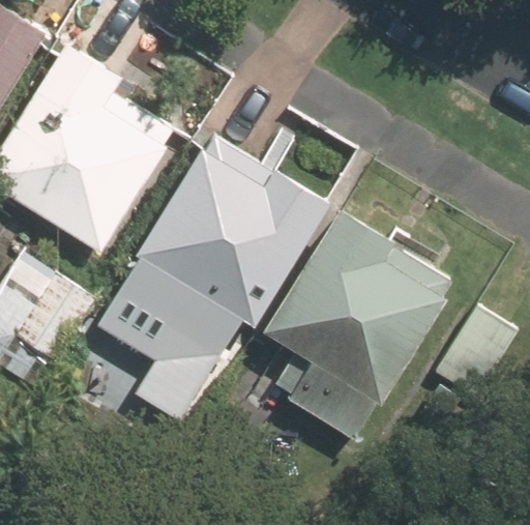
[(0,101),(43,31),(0,5),(0,101)]
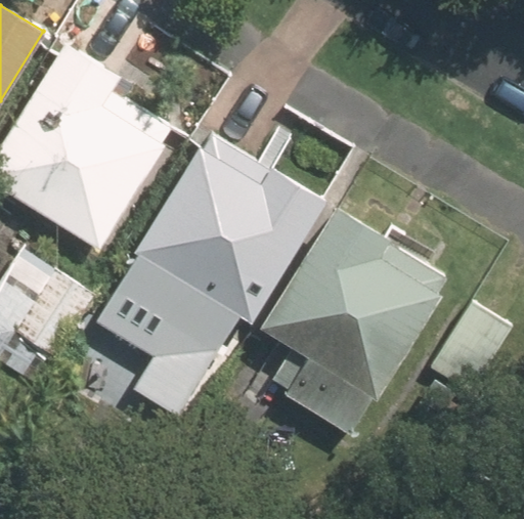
[(47,51),(0,125),(0,188),(98,250),(174,130),(47,51)]
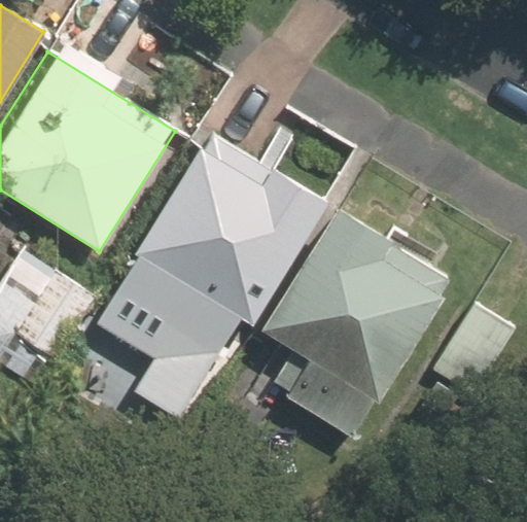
[(201,148),(135,253),(142,257),(242,318),(254,325),(329,199),(276,167),(272,173),(212,138),(204,150),(201,148)]
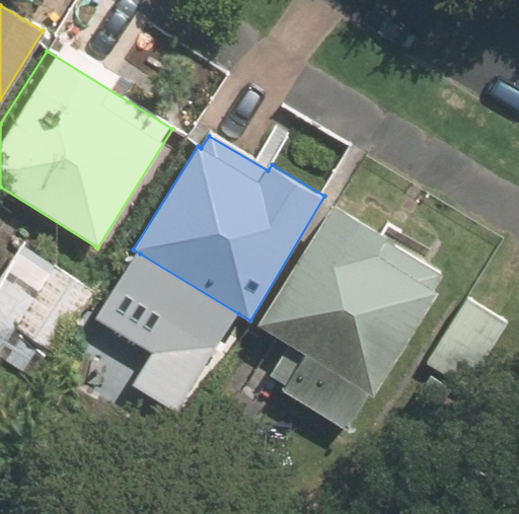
[(335,202),(257,324),(305,356),(282,391),(347,433),(370,393),(375,396),(438,292),(434,290),(443,276),(384,239),(387,234),(335,202)]
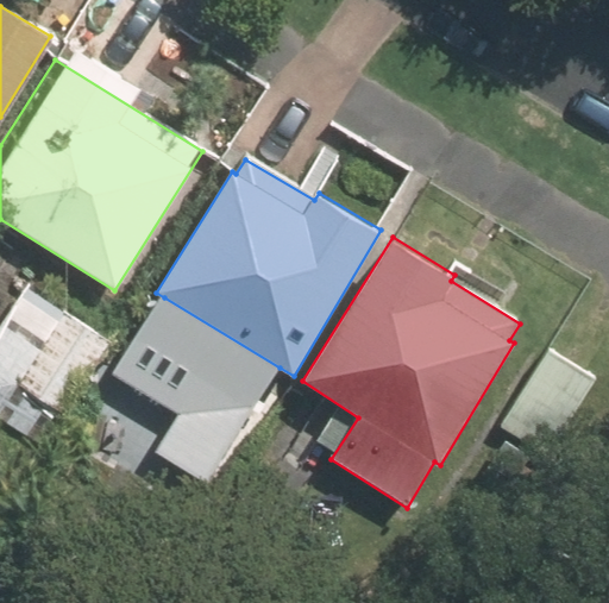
[(61,415),(112,333),(27,282),(11,309),(0,302),(0,425),(12,433),(33,399),(61,415)]
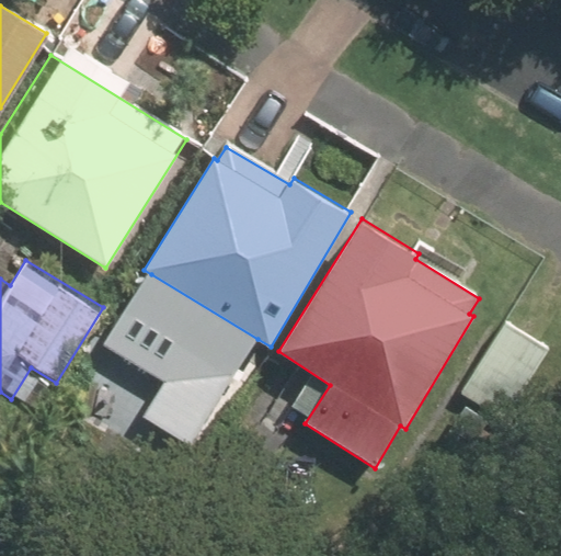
[(258,339),(151,274),(104,347),(165,384),(142,419),(191,447),(258,339)]
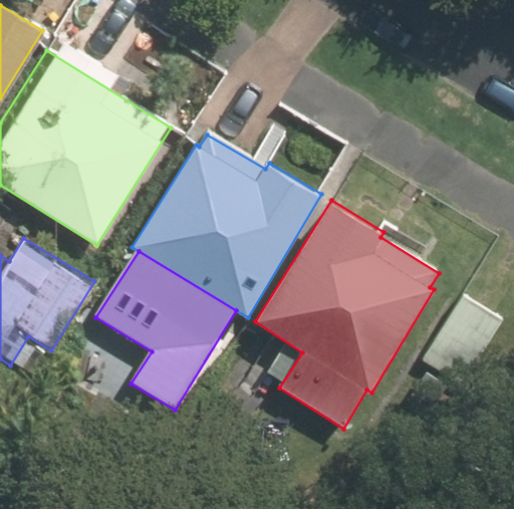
[(430,371),(412,398),(433,412),(453,383),(460,388),(502,325),(466,300),(421,364),(430,371)]
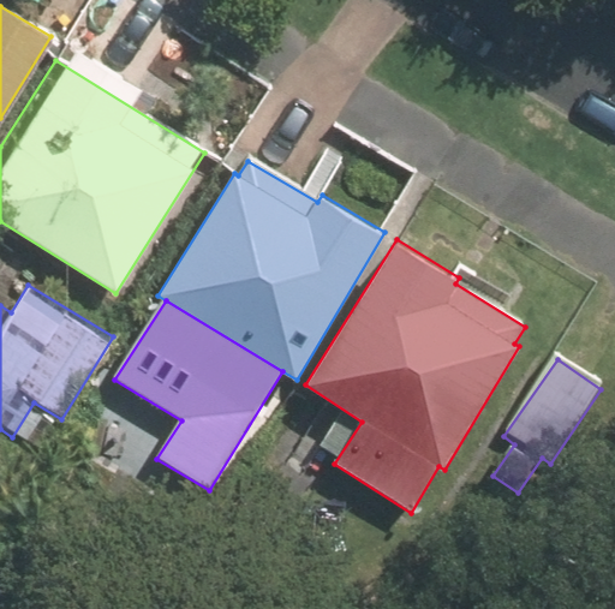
All buildings are outlined.
